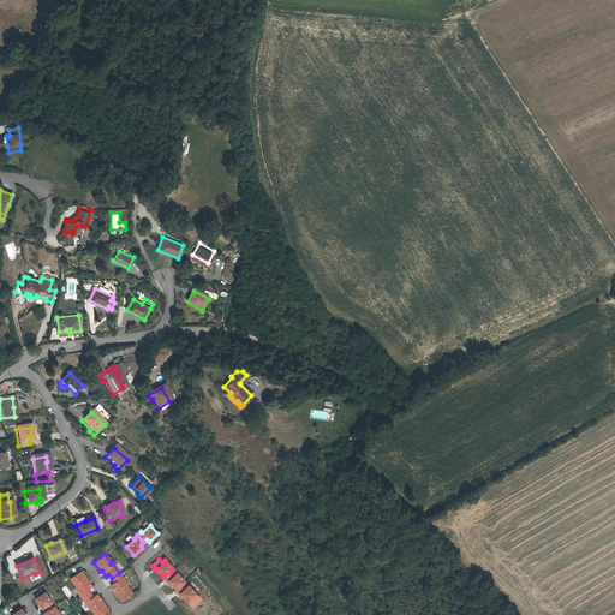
[(89,609),(93,614),(99,614),(107,610),(100,601),(99,602),(95,596),(91,598),(87,590),(89,587),(85,581),(87,580),(81,572),(70,579),(76,587),(73,589),(81,599),(88,609),(89,609)]
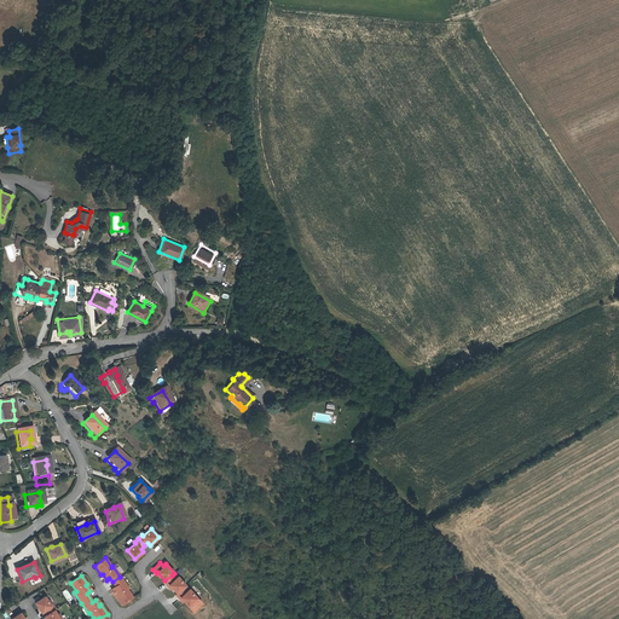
[(165,580),(163,582),(167,585),(168,584),(177,594),(185,585),(178,577),(174,579),(172,576),(165,580)]
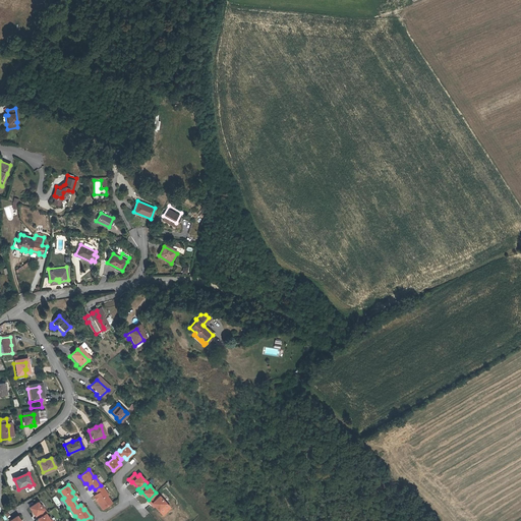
[(107,495),(101,485),(95,489),(97,494),(95,495),(98,500),(97,501),(102,509),(111,503),(106,496),(107,495)]
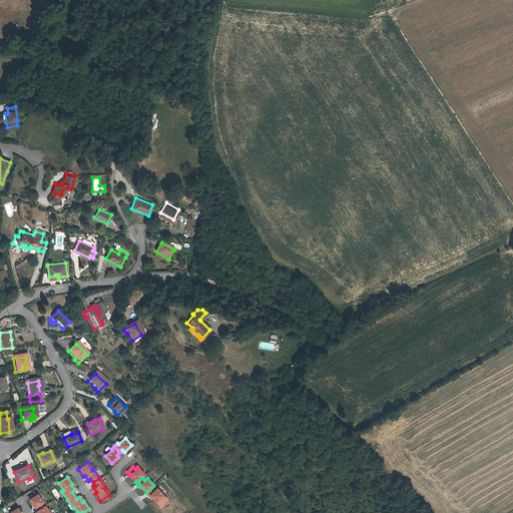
[(146,492),(145,493),(148,496),(149,495),(155,502),(163,495),(156,488),(154,490),(151,487),(146,492)]
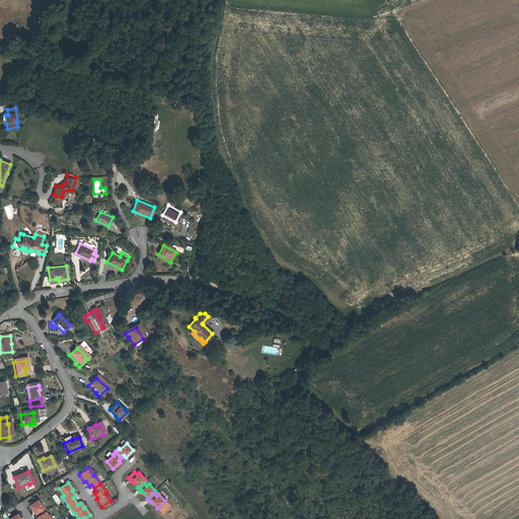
[(44,509),(38,501),(29,506),(35,514),(38,513),(40,516),(46,513),(47,512),(45,508),(44,509)]
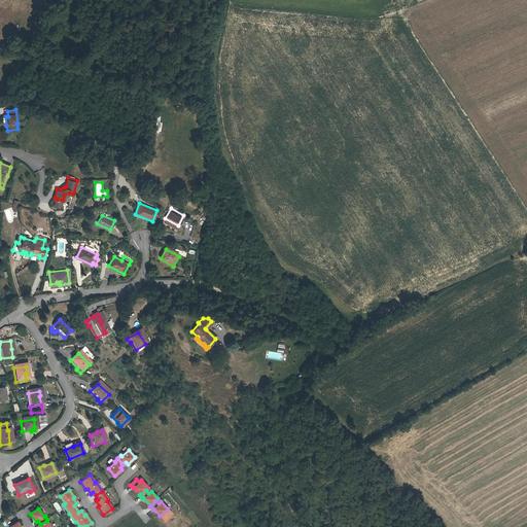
All buildings are outlined.
